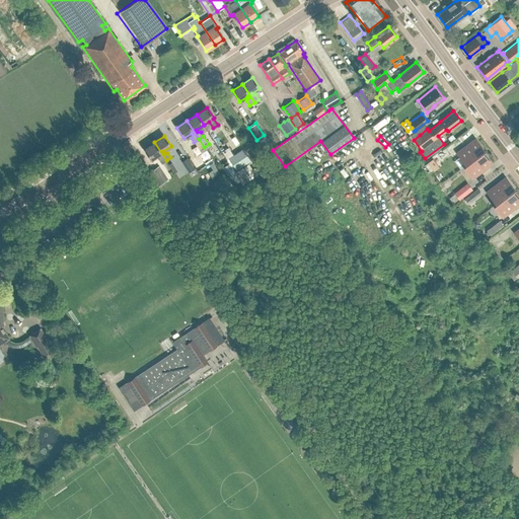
[(484,150),(478,143),(474,138),(454,152),(459,158),(464,165),(482,152),(484,150)]
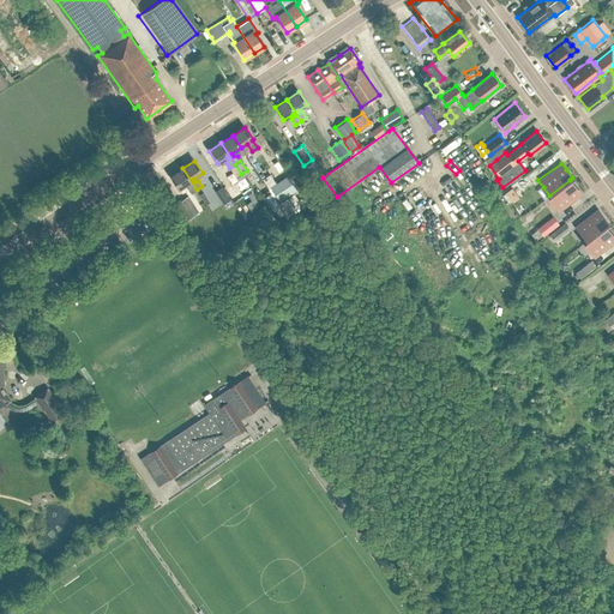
[(235,164),(229,168),(236,178),(241,174),(235,164)]
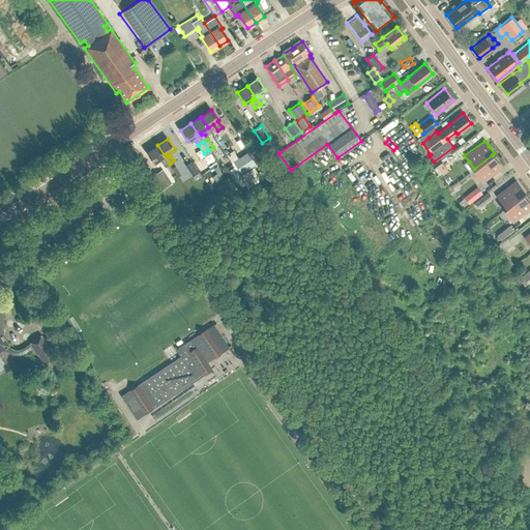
[(170,164),(157,145),(147,152),(154,163),(163,157),(164,159),(162,163),(165,167),(170,164)]
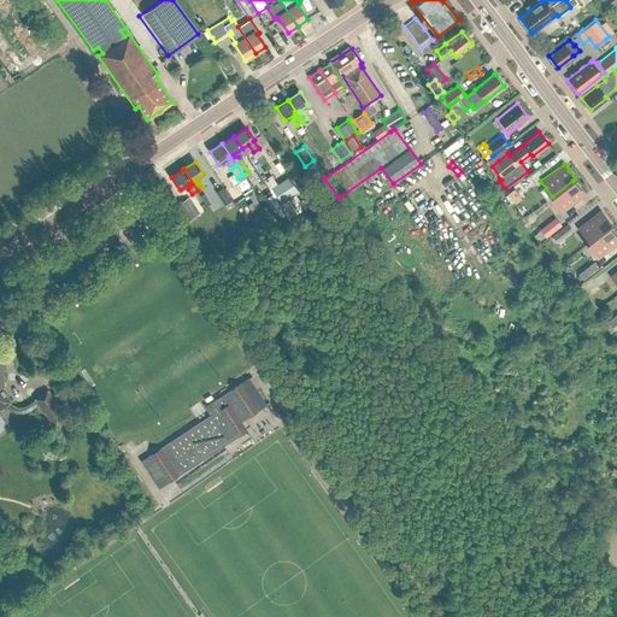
[(289,176),(272,188),(282,201),(299,191),(289,176)]
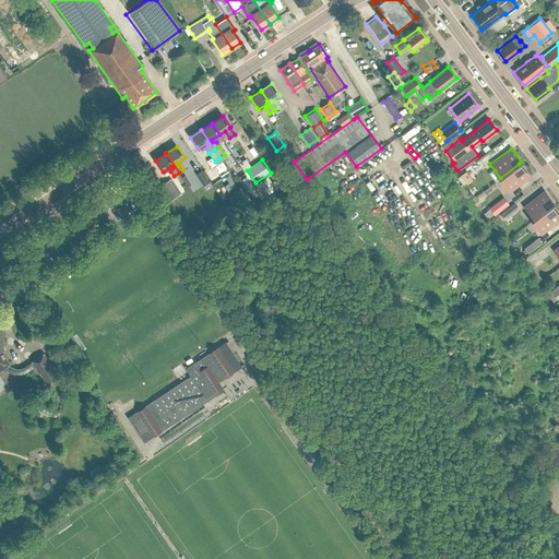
[(479,161),(468,168),(474,175),(484,167),(479,161)]
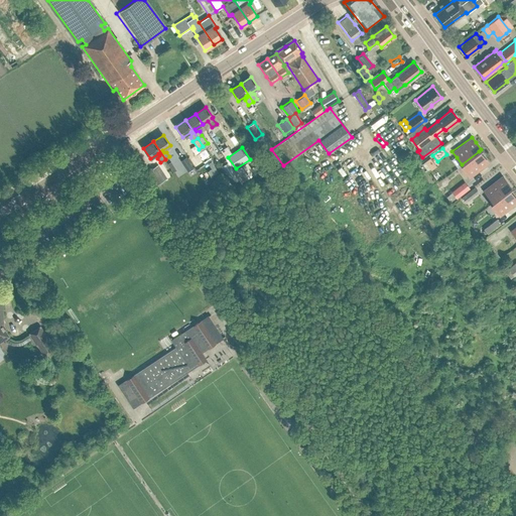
[(487,162),(479,151),(462,164),(460,165),(469,176),(487,162)]
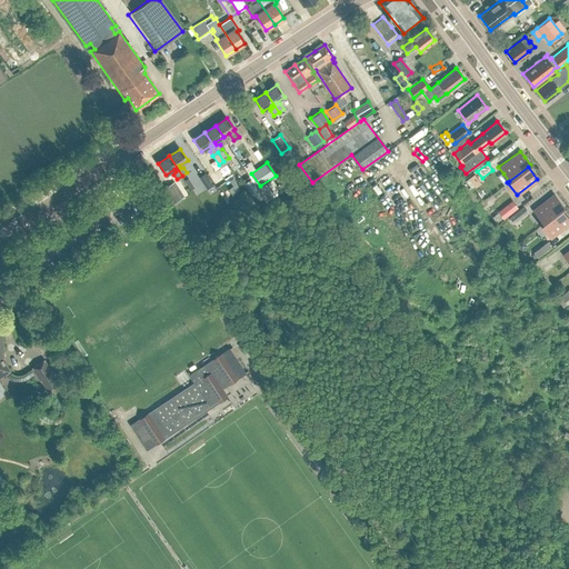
[(212,185),(205,172),(198,177),(207,189),(212,185)]
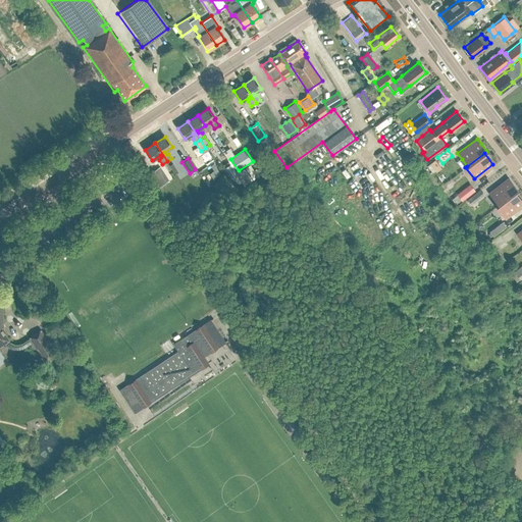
[(441,168),(434,160),(429,163),(435,172),(441,168)]
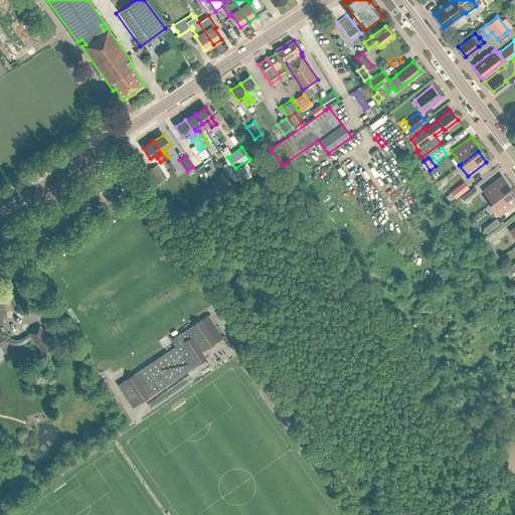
[(175,170),(169,161),(166,164),(171,172),(175,170)]
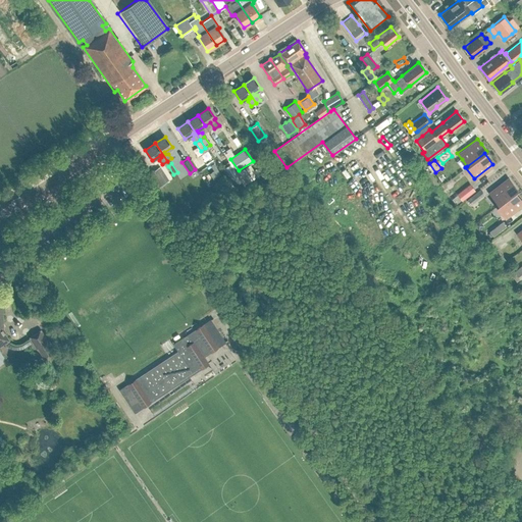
[(148,173),(158,188),(168,180),(159,166),(148,173)]
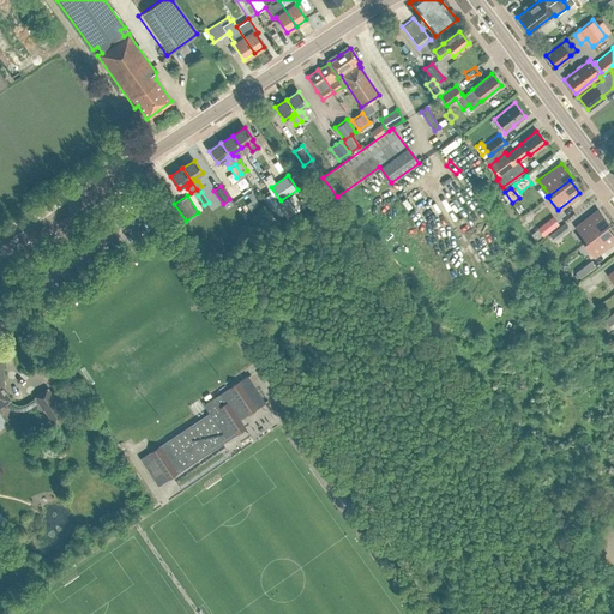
[(585,240),(605,226),(608,224),(597,210),(576,227),(585,240)]
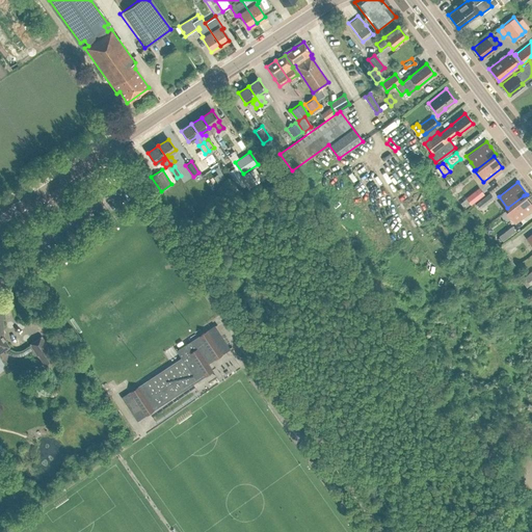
[(464,197),(464,198),(469,204),(476,198),(471,192),(464,197)]
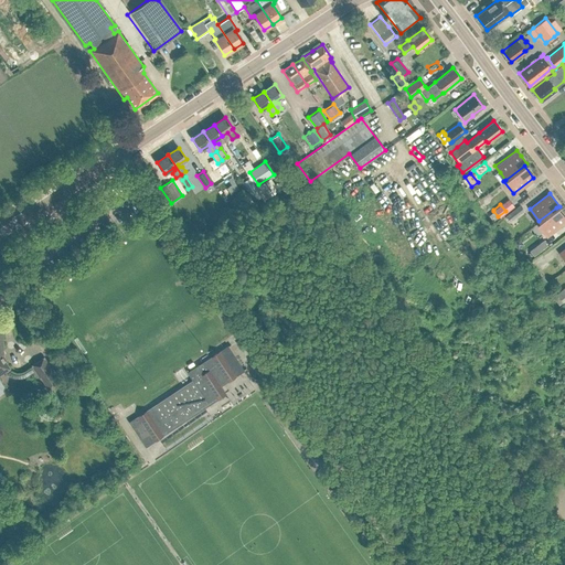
[(524,211),(520,204),(505,216),(510,222),(524,211)]
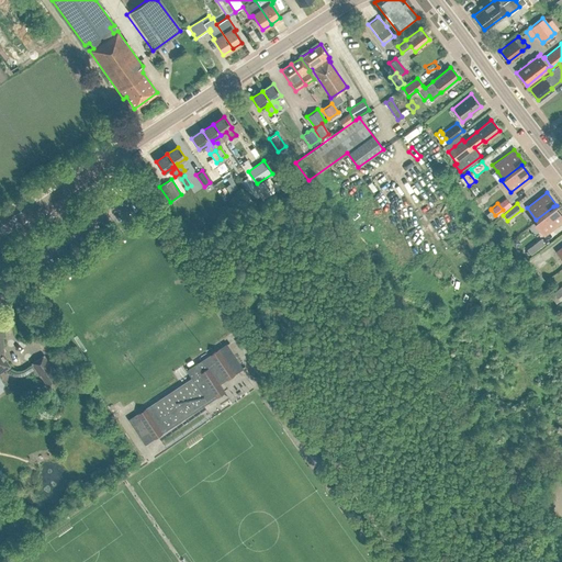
[(561,217),(553,206),(536,220),(534,222),(543,235),(561,220),(561,217)]
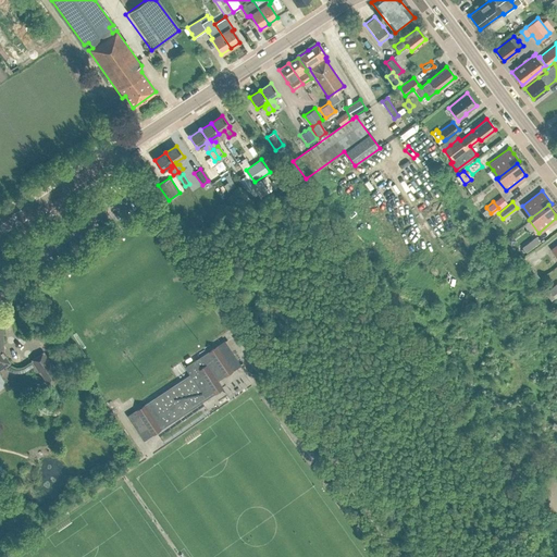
[(472,243),(480,238),(477,233),(469,237),(472,243)]
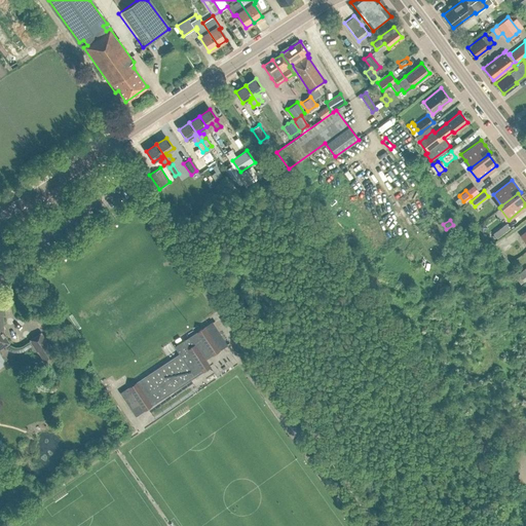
[(508,228),(511,236),(525,230),(523,222),(508,228)]
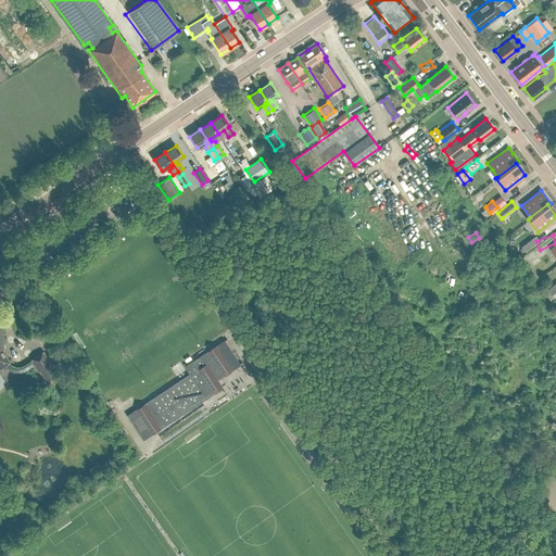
[(520,247),(525,252),(532,247),(528,241),(520,247)]
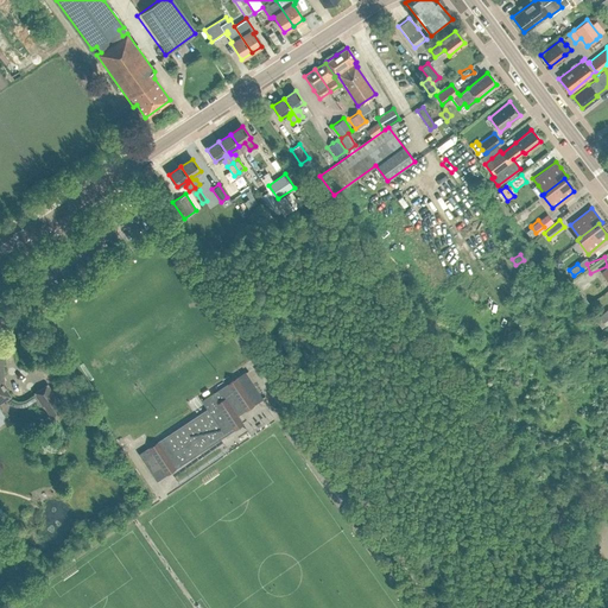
[(607,323),(607,308),(597,316),(605,325),(607,323)]
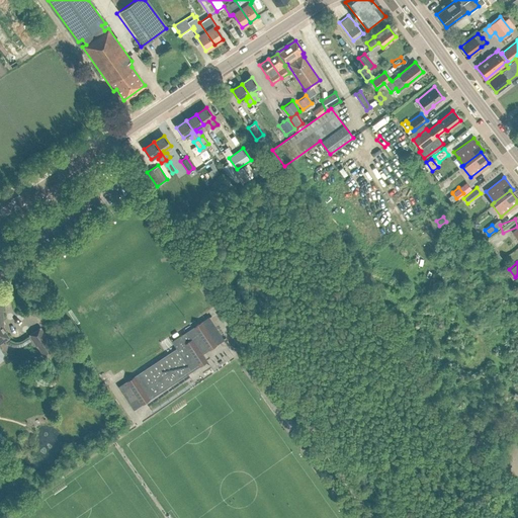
[(140,372),(154,395),(206,360),(201,353),(223,339),(208,317),(172,341),(176,348),(140,372)]
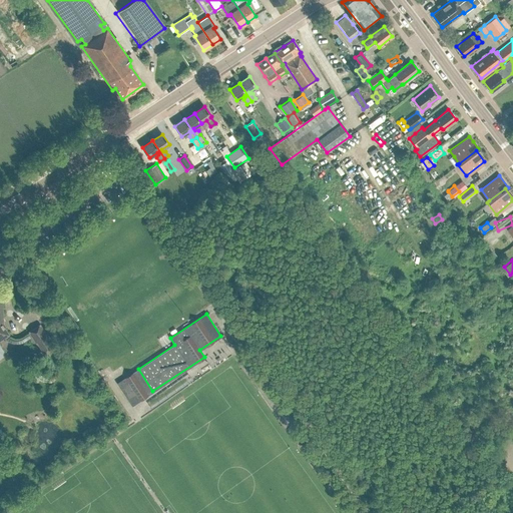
[(44,355),(54,348),(39,325),(29,332),(44,355)]
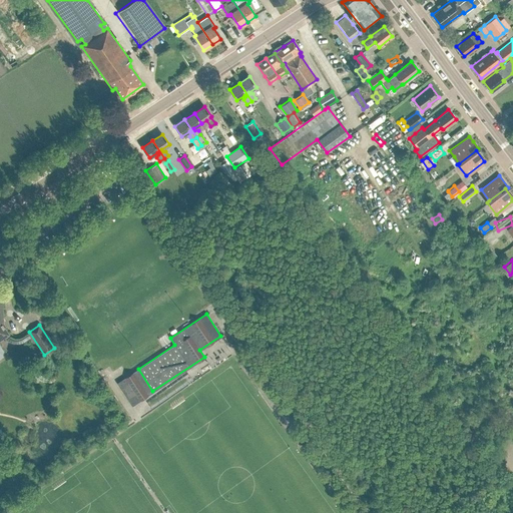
[(132,405),(145,396),(146,392),(133,373),(117,383),(132,405)]
